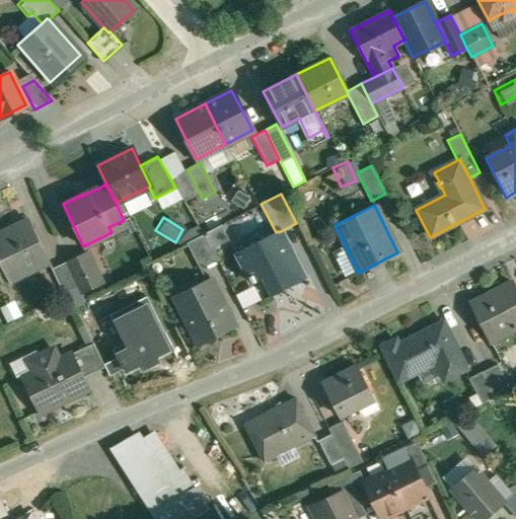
[(27,223),(13,229),(13,227),(0,233),(0,265),(7,280),(9,279),(7,275),(44,256),(46,261),(48,260),(28,220),(26,221),(27,223)]
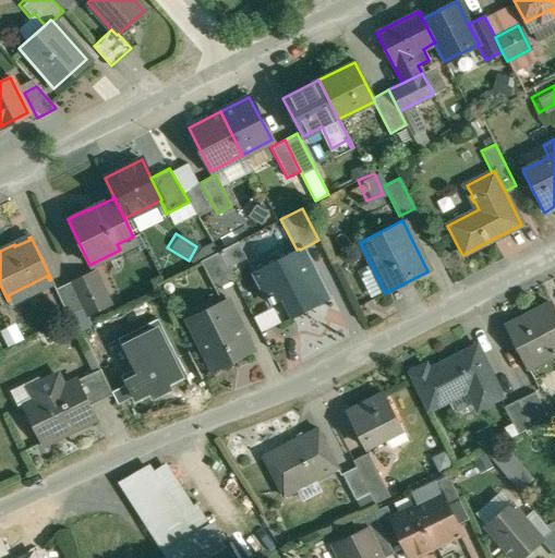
[(236,242),(218,252),(226,268),(244,258),(236,242)]
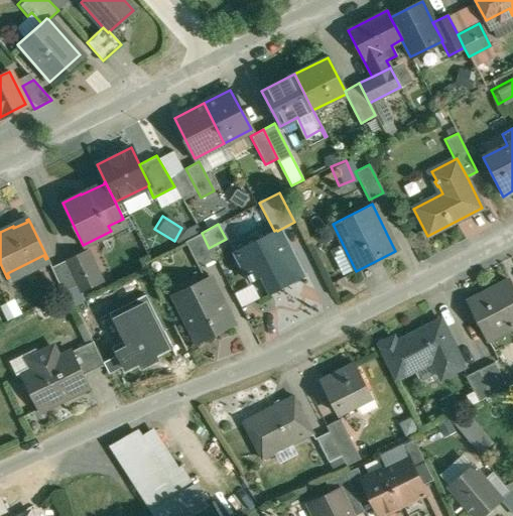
[(274,231),(234,252),(250,282),(264,274),(272,291),(300,277),(277,231),(276,230),(274,231)]
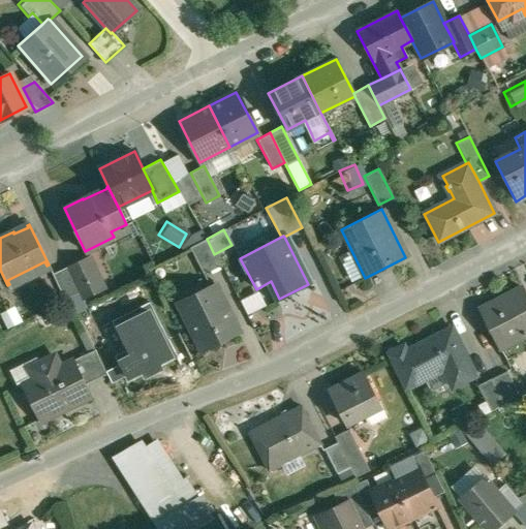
[(207,239),(189,247),(203,274),(220,266),(214,254),(207,239)]
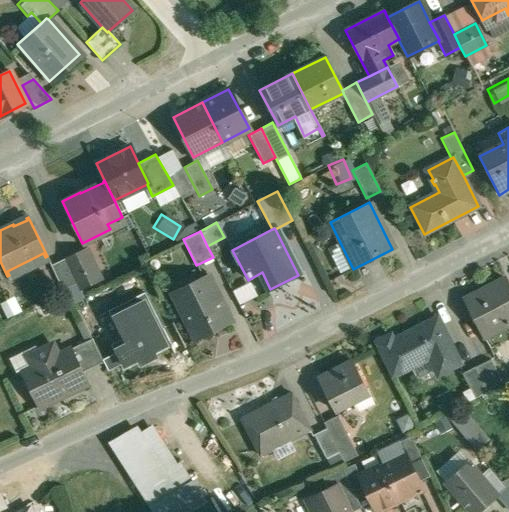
[(86,248),(64,258),(76,283),(79,289),(101,279),(86,248)]
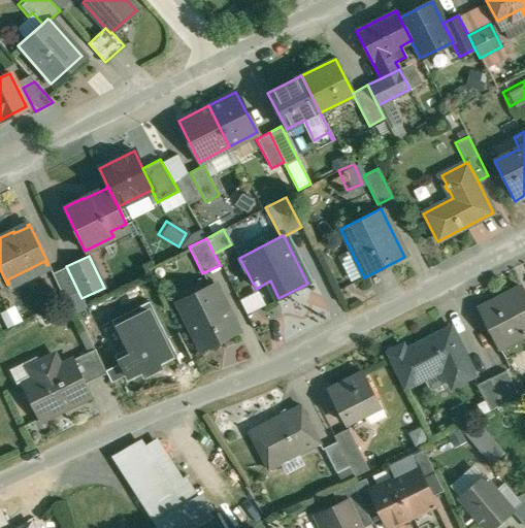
[(66,266),(52,273),(64,299),(78,292),(66,266)]
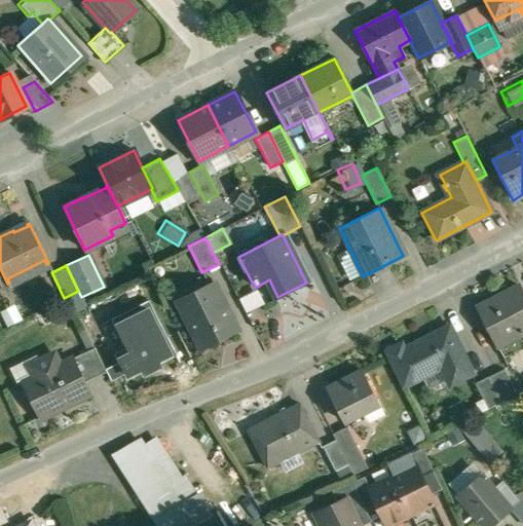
[(213,284),(177,301),(200,349),(235,332),(213,284)]
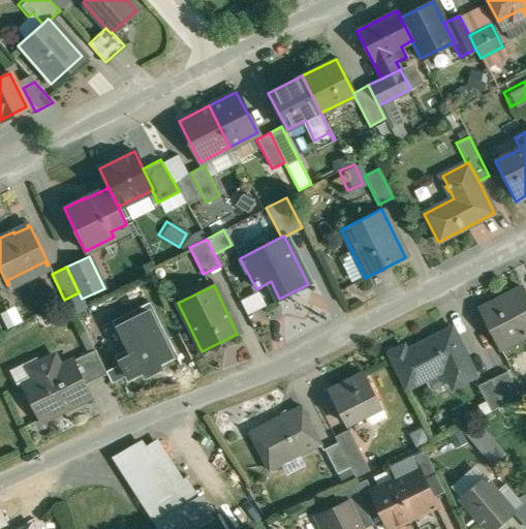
[(525,297),(522,289),(504,297),(504,299),(481,310),(480,309),(477,310),(497,348),(499,347),(498,344),(522,333),(524,336),(525,335),(525,297)]
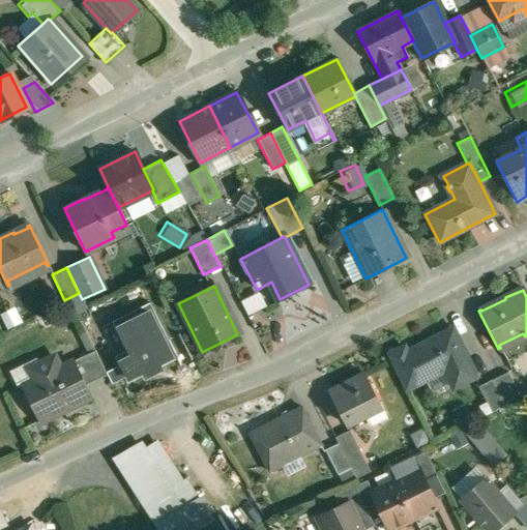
[(253,292),(235,300),(241,315),(260,306),(253,292)]
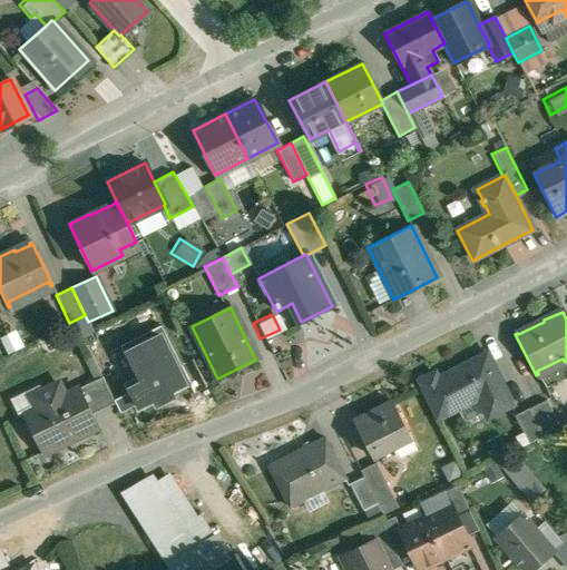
[(138,383),(126,389),(136,409),(149,402),(152,408),(173,397),(169,392),(186,384),(160,333),(123,351),(138,383)]
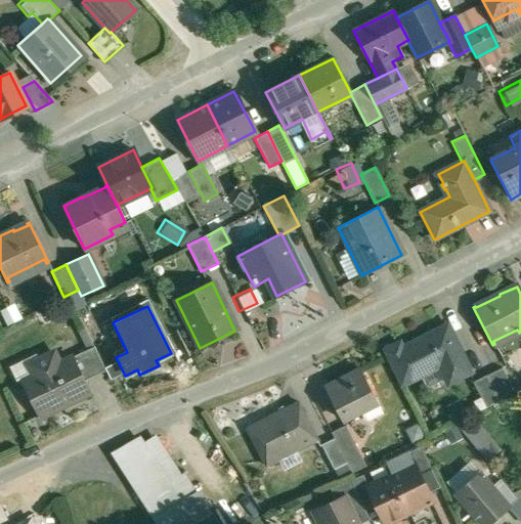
[(446,325),(401,348),(398,343),(384,350),(385,352),(383,354),(398,386),(438,365),(447,383),(470,372),(446,325)]
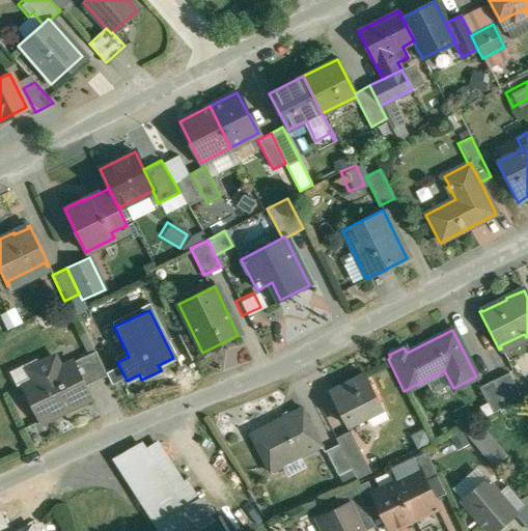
[(106,374),(93,350),(72,361),(84,386),(106,374)]
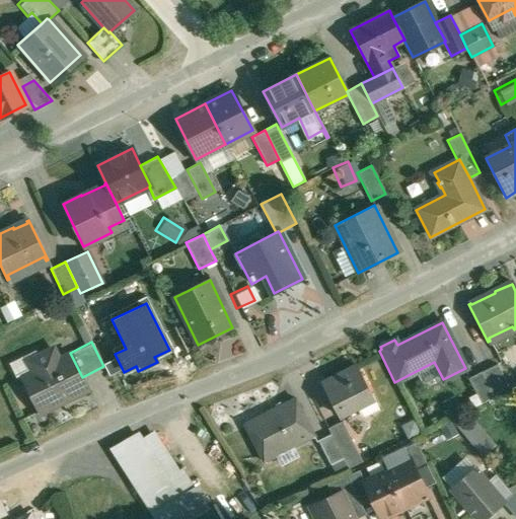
[(53,349),(27,361),(31,371),(21,376),(40,413),(87,389),(82,377),(70,353),(57,359),(53,349)]
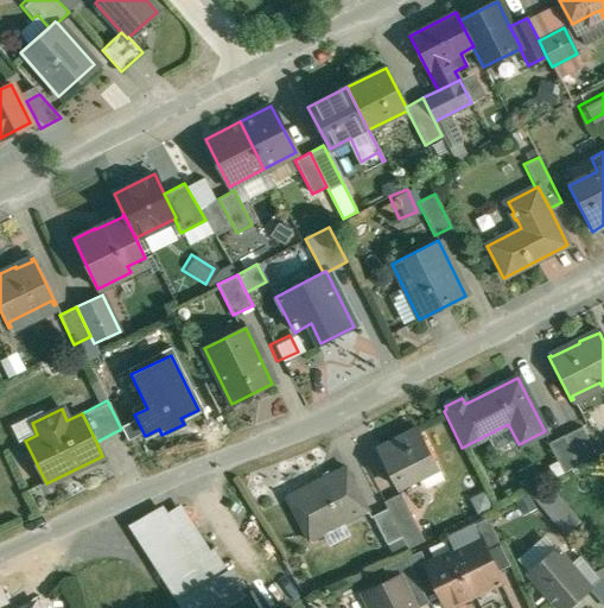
[(414,429),(377,449),(376,448),(375,448),(395,487),(419,475),(417,469),(432,462),(415,426),(413,428),(414,429)]
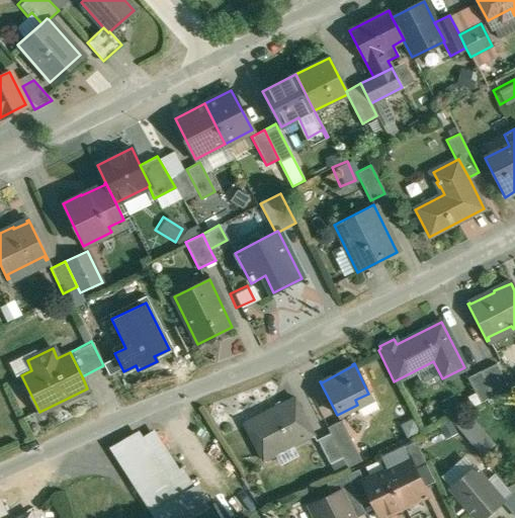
[(509,390),(496,364),(480,372),(492,397),(509,390)]
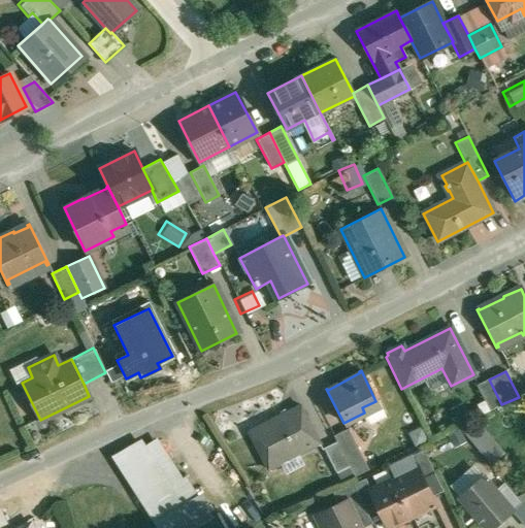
[(489,380),(476,386),(489,410),(501,404),(489,380)]
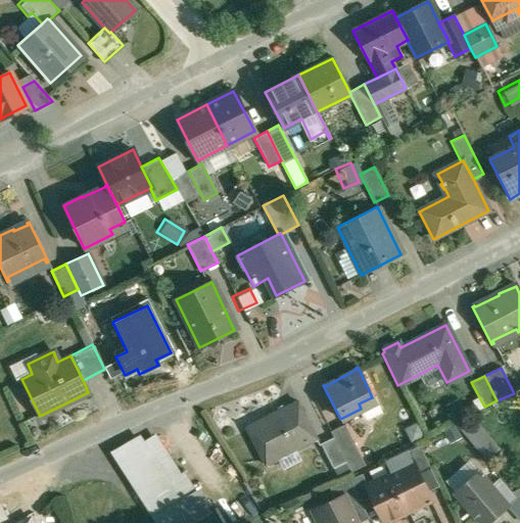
[(295,402),(245,428),(265,467),(279,459),(276,453),(289,445),(292,452),(315,440),(295,402)]
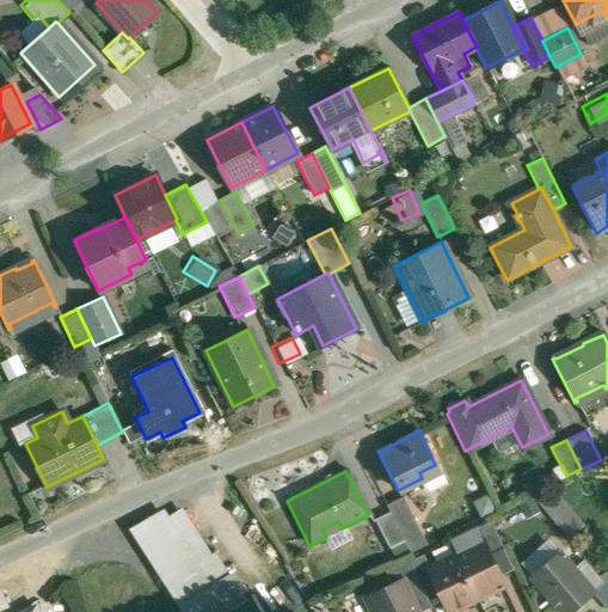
[(400,496),(385,505),(388,512),(403,540),(419,532),(400,496)]
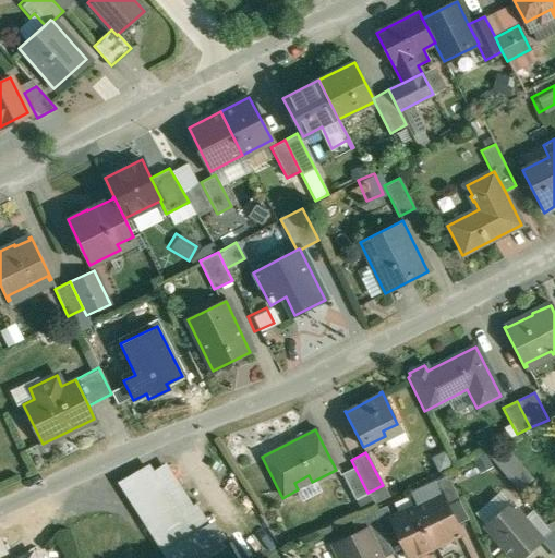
[(169,504),(146,466),(120,483),(164,552),(190,535),(169,504)]
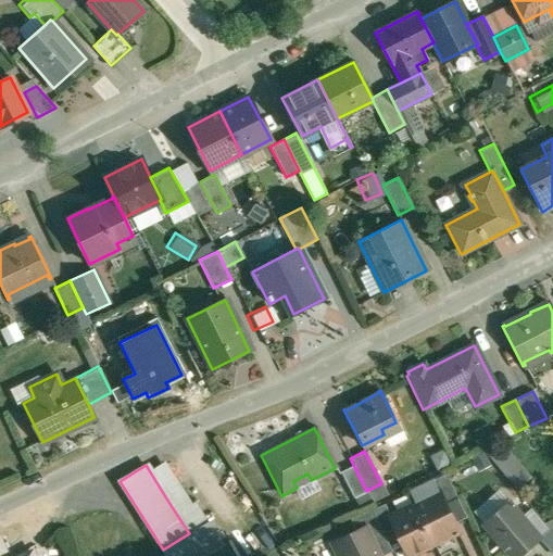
[(366,491),(353,465),(340,472),(353,497),(366,491)]
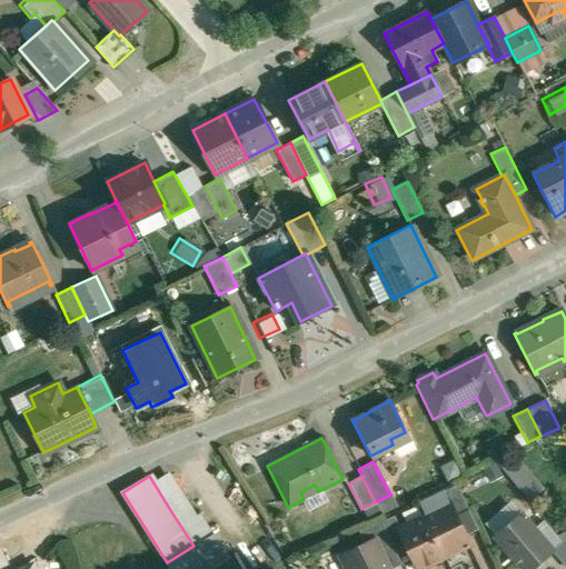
[(467,509),(456,485),(443,491),(448,503),(449,502),(456,515),(467,509)]
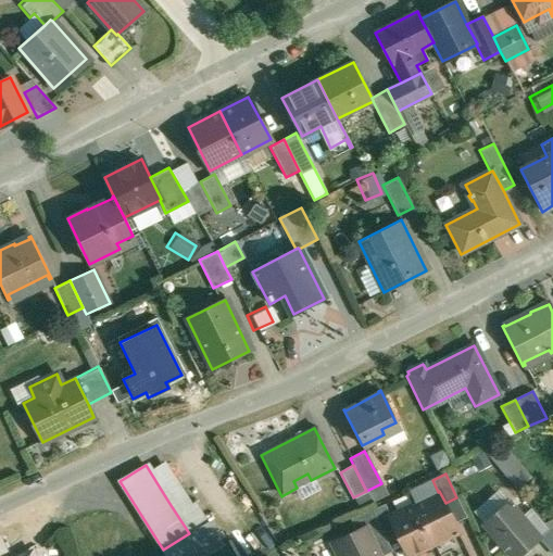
[(438,492),(414,504),(432,543),(459,531),(445,503),(439,491),(438,492)]
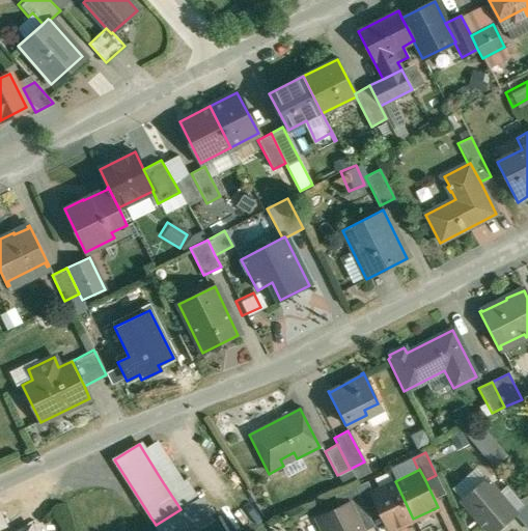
[(189,503),(170,473),(161,479),(181,509),(189,503)]
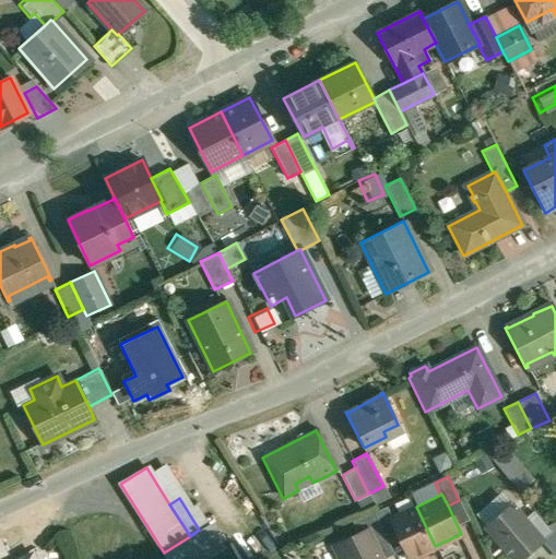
[(391,519),(386,506),(373,512),(381,530),(385,536),(397,531),(391,519)]
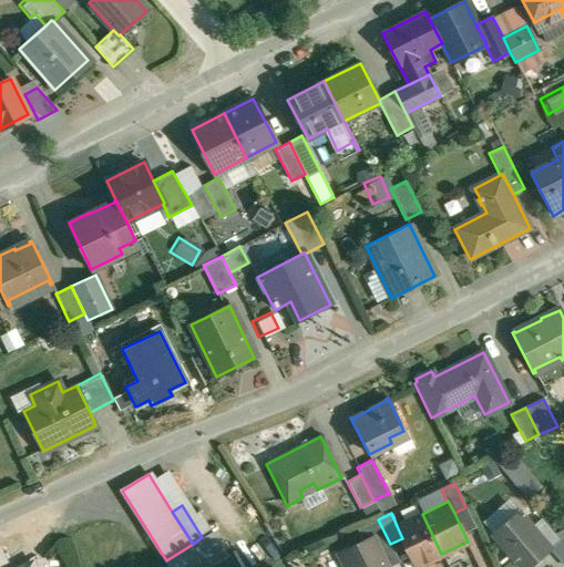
[(521,566),(525,566),(549,547),(519,513),(493,534),(521,566)]
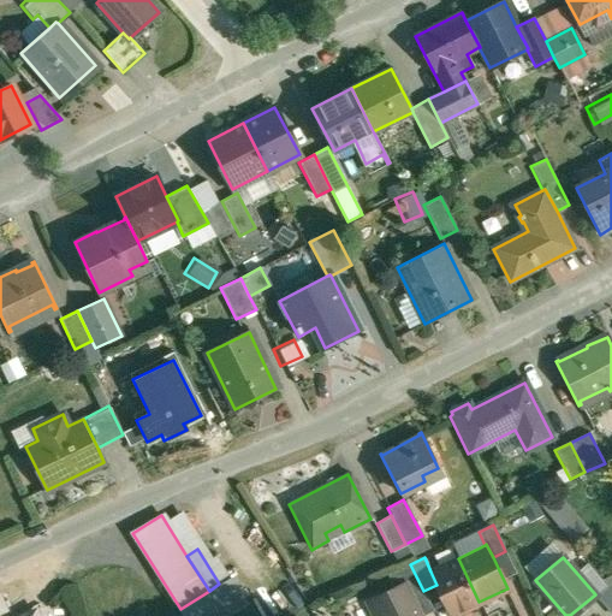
[(431,572),(437,585),(451,615),(479,602),(458,558),(431,572)]
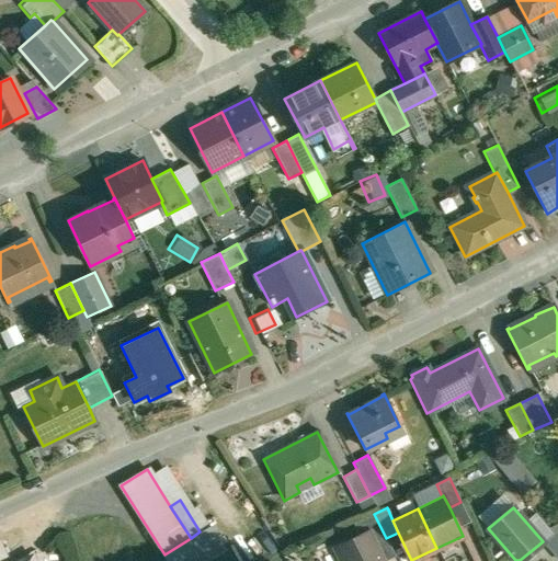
[(374,514),(362,519),(367,531),(368,531),(371,538),(383,531),(374,514)]
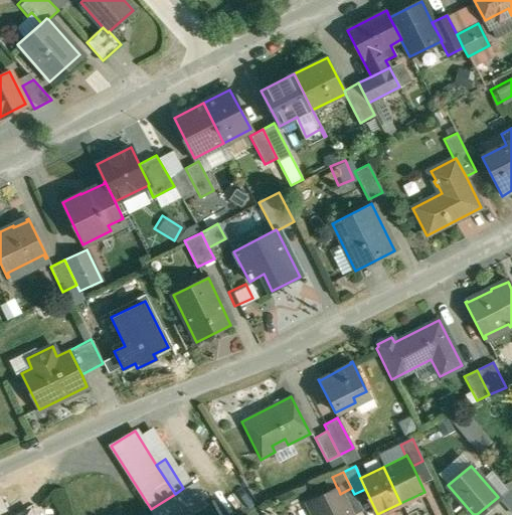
[(337,488),(332,477),(326,480),(331,491),(337,488)]
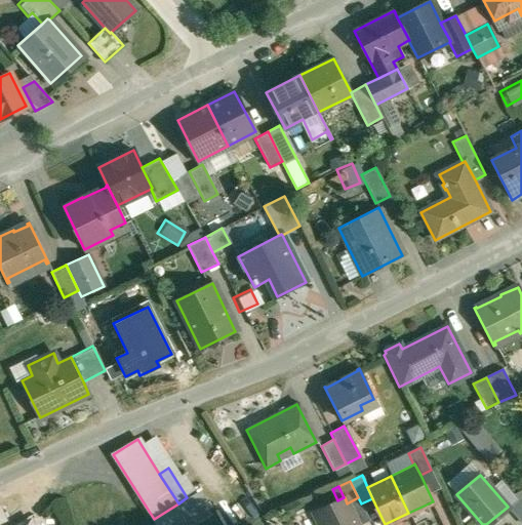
[(337,500),(317,511),(313,513),(318,524),(357,524),(347,503),(345,497),(344,497),(337,500)]
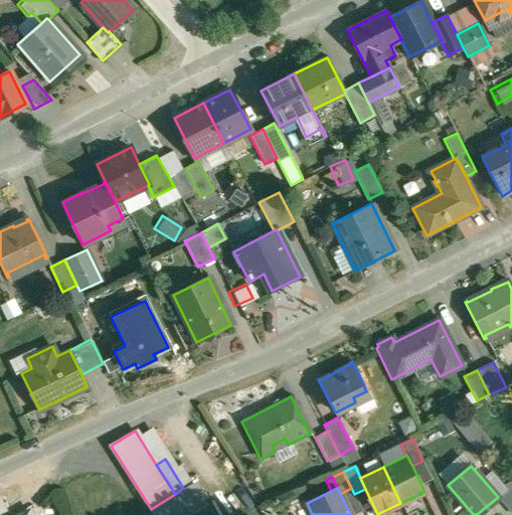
[(354,494),(351,488),(340,494),(350,514),(361,509),(354,494)]
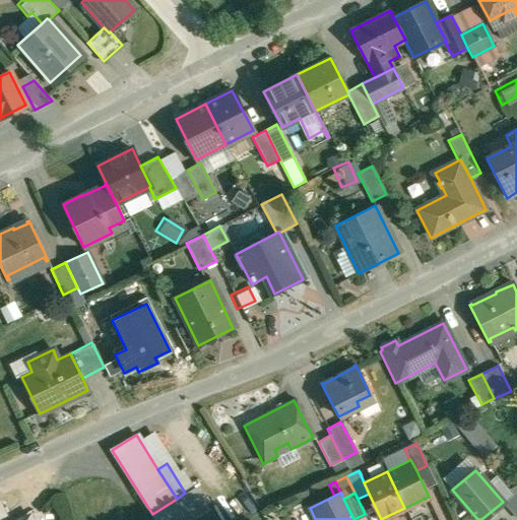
[(196,494),(182,503),(190,516),(204,508),(196,494)]
